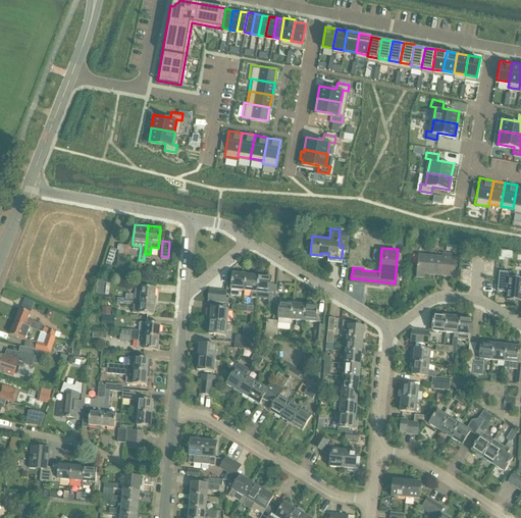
[(441,253),(418,251),(416,270),(417,270),(417,274),(421,274),(422,271),(453,274),(455,251),(441,250),(441,253)]
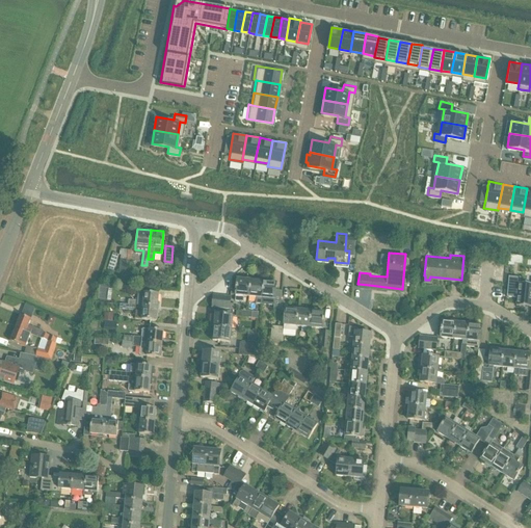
[(508,273),(506,293),(516,294),(515,302),(530,304),(530,301),(530,298),(530,281),(520,280),(520,274),(508,273)]
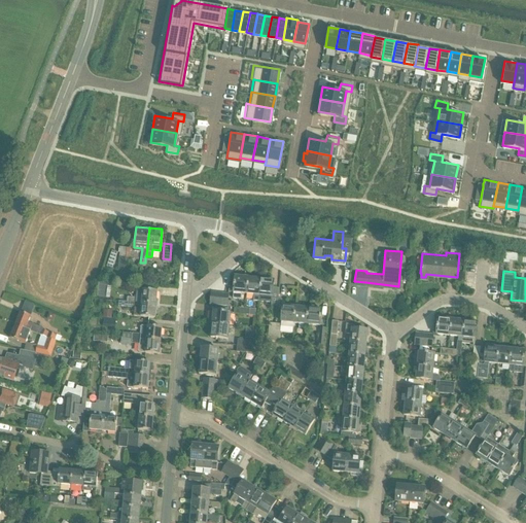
[(246,290),(247,274),(235,273),(234,283),(233,287),(233,288),(233,294),(241,295),(241,290),(246,290)]
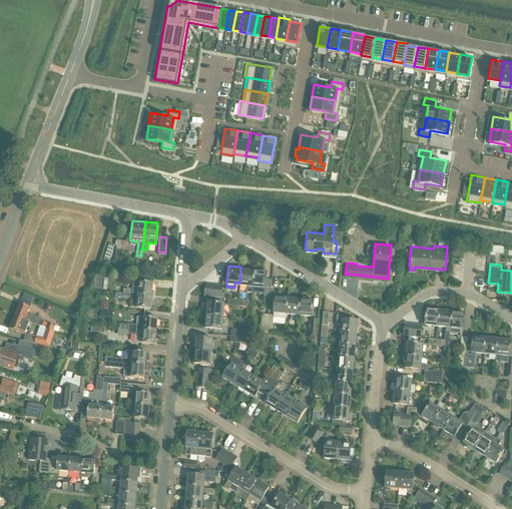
[(240,267),(239,283),(246,284),(245,290),(251,290),(253,268),(240,267)]
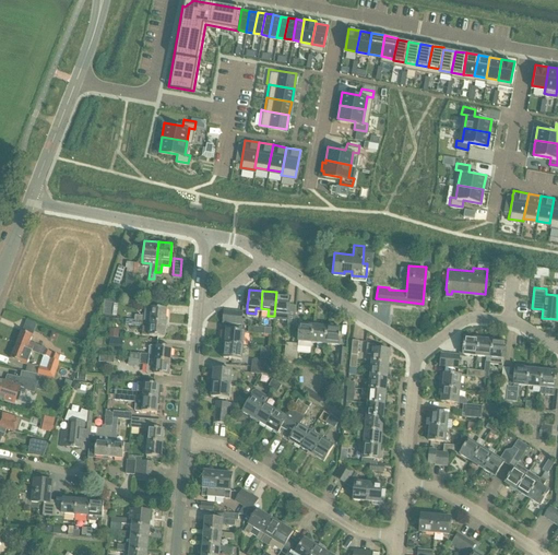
[(287,317),(288,310),(289,294),(276,292),(274,316),(287,317)]
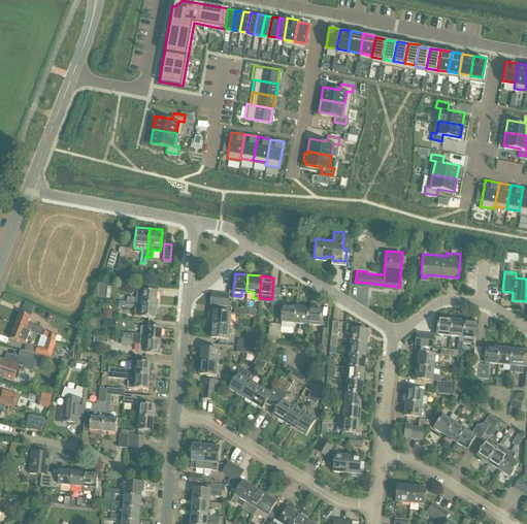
[(97,293),(105,294),(107,283),(107,280),(101,279),(101,281),(99,280),(97,293)]
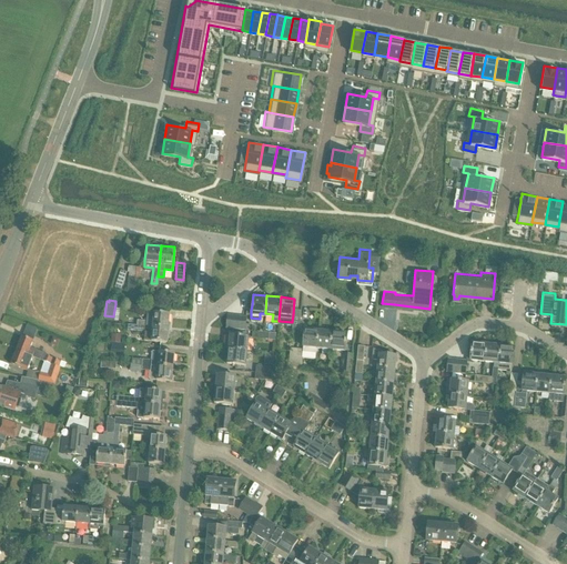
[(169,310),(153,309),(152,318),(145,316),(138,316),(137,322),(145,322),(152,323),(168,324),(169,310)]
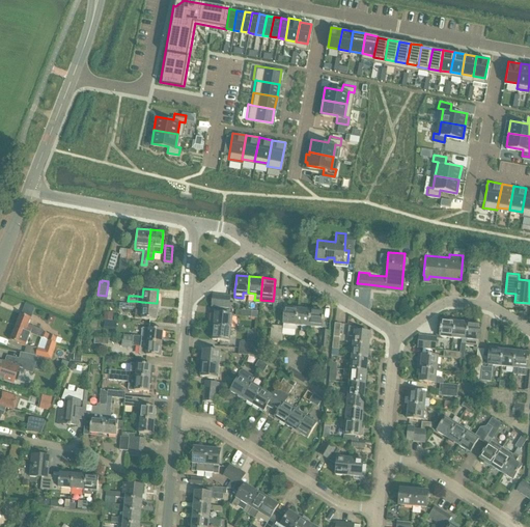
[(136,301),(128,301),(119,300),(118,305),(135,306),(134,314),(155,316),(157,303),(142,302),(136,301)]
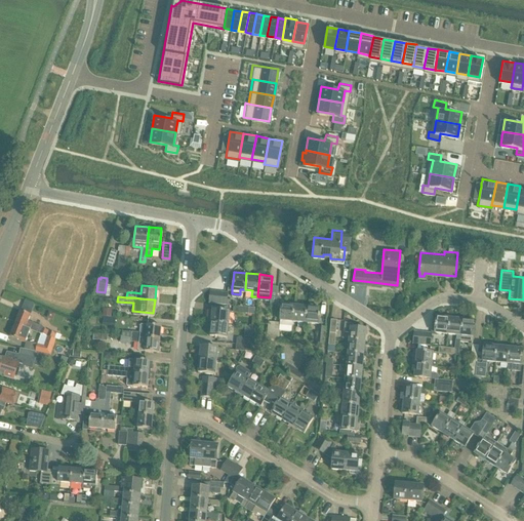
[(292,319),(294,303),(281,302),(279,320),(274,319),(272,337),(278,337),(279,322),(292,323),(292,319)]
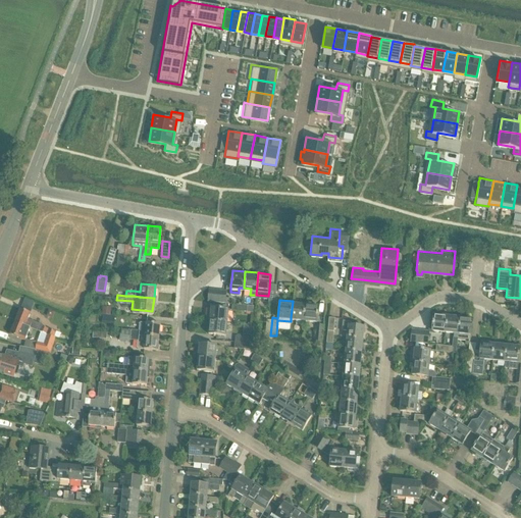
[(293,301),(291,317),(304,318),(305,302),(293,301)]
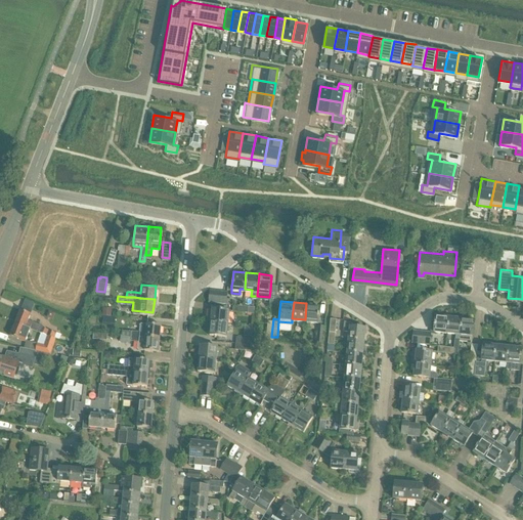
[(306,303),(305,319),(317,320),(319,304),(306,303)]
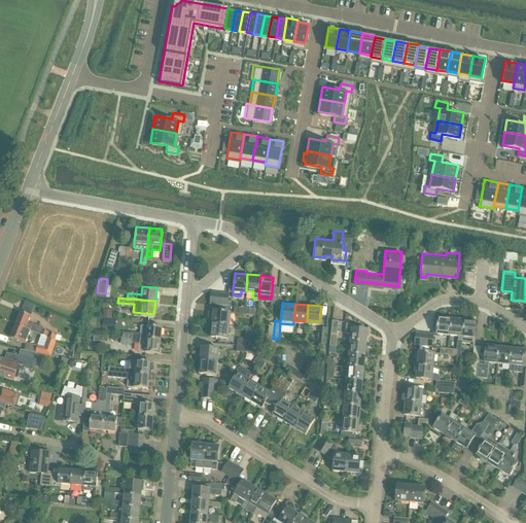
[(103,306),(102,314),(110,315),(111,307),(103,306)]
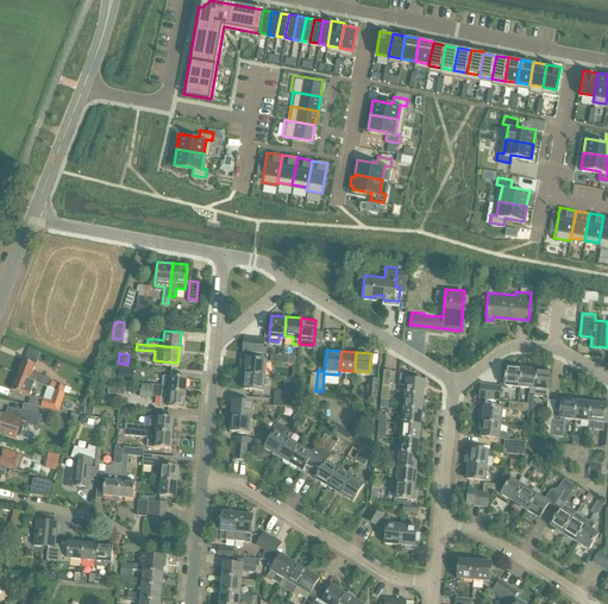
[(242,356),(240,370),(244,371),(264,372),(267,358),(245,356),(242,356)]
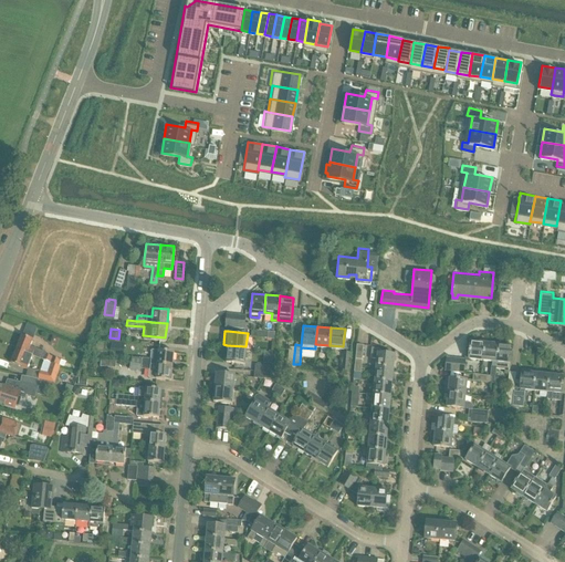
[(21,332),(16,345),(32,352),(51,360),(58,362),(60,363),(69,366),(71,361),(44,351),(45,349),(29,342),(32,335),(21,332)]
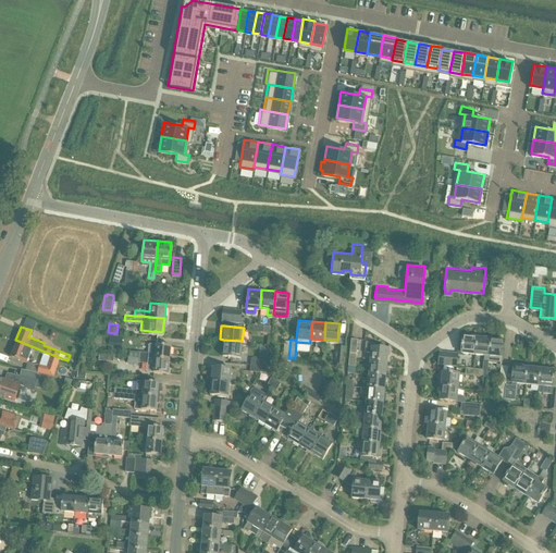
[(462,333),(460,351),(474,352),(476,334),(462,333)]
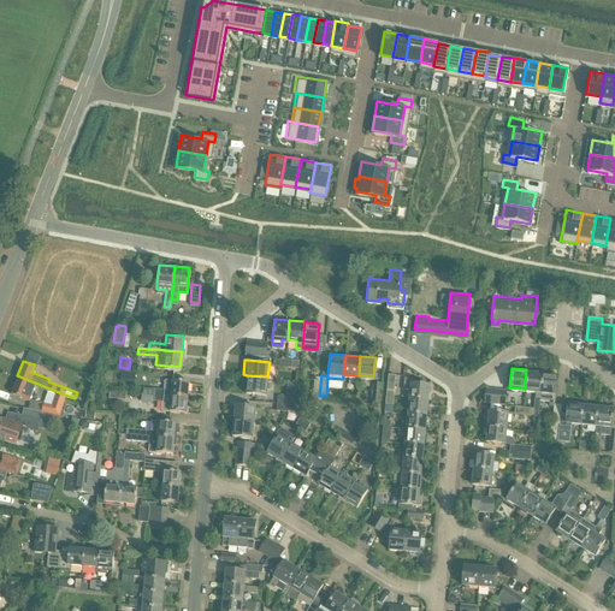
[(526,369),(525,389),(534,390),(534,395),(539,395),(539,390),(542,372),(526,369)]
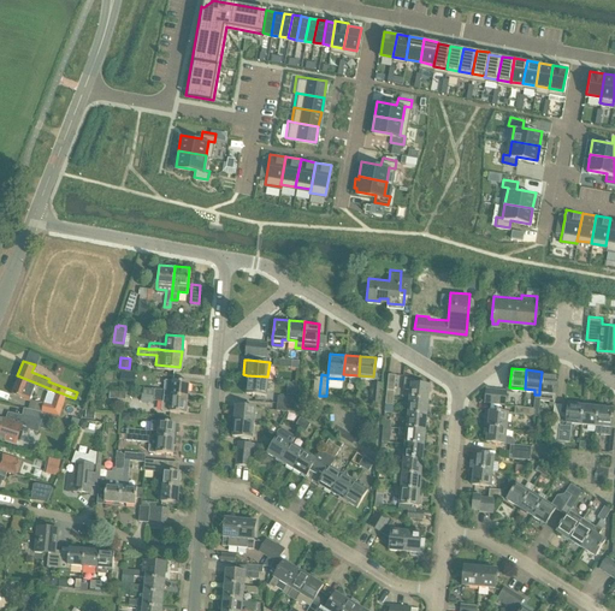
[(388,372),(385,393),(394,393),(394,390),(394,387),(395,372),(388,372)]
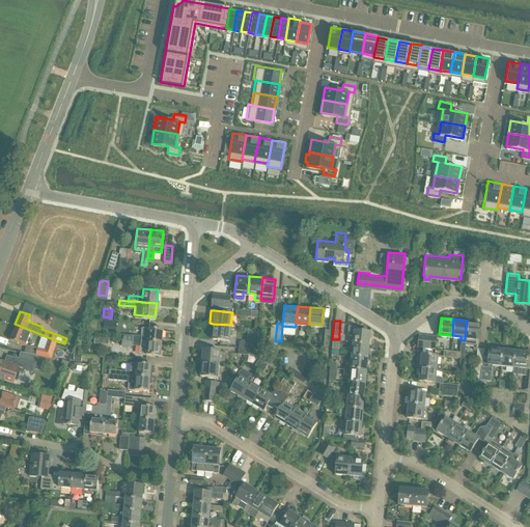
[(479,322),(467,321),(465,336),(465,340),(465,342),(472,343),(472,345),(477,347),(479,322)]
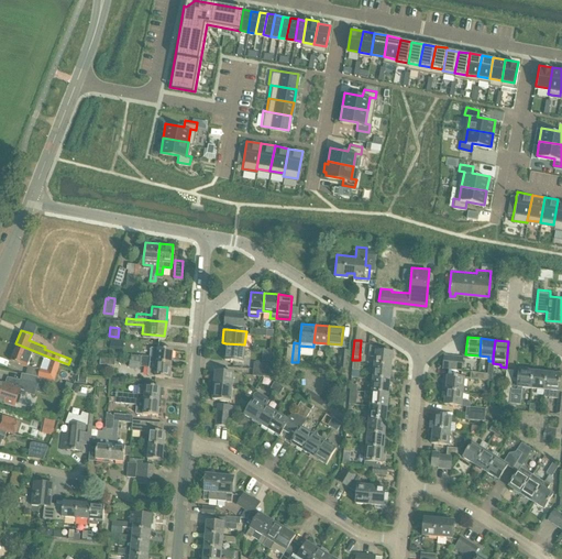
[(32,350),(15,343),(10,358),(25,363),(29,357),(32,350)]
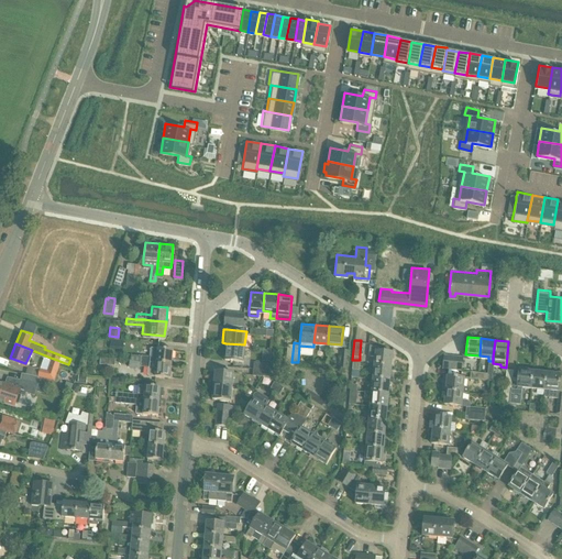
[(226,343),(224,357),(243,359),(244,344),(226,343)]
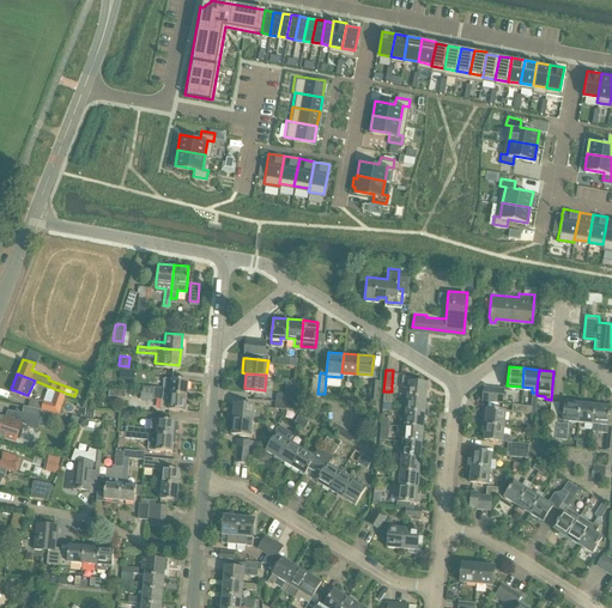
[(407,385),(407,394),(425,395),(428,381),(410,378),(411,375),(403,374),(401,384),(407,385)]
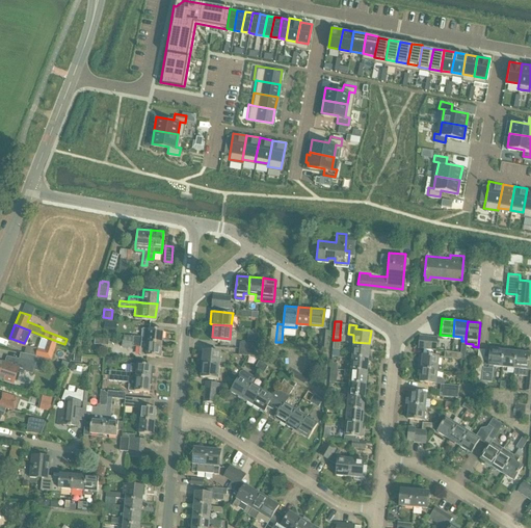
[(140,339),(148,339),(162,341),(163,327),(142,325),(141,334),(140,339)]
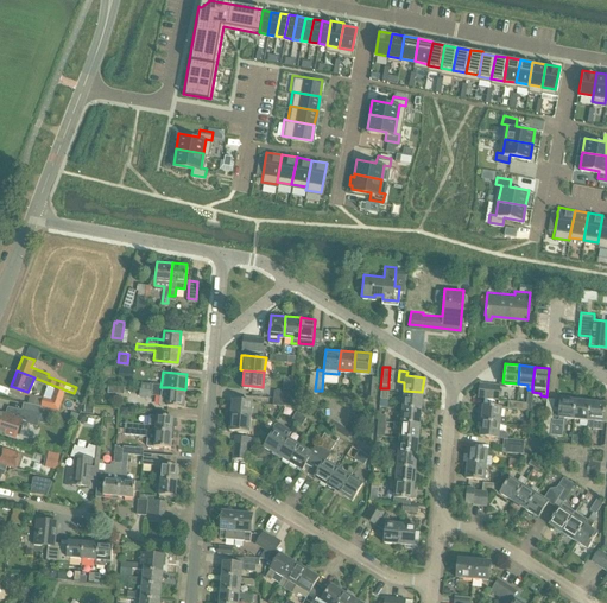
[(55,386),(50,397),(43,395),(40,402),(55,406),(57,406),(64,389),(62,388),(55,386)]
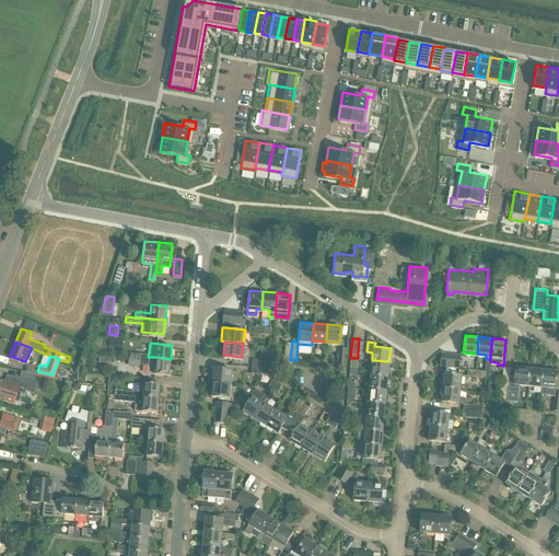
[(171,359),(155,357),(148,357),(140,356),(139,361),(148,361),(147,371),(169,373),(171,359)]
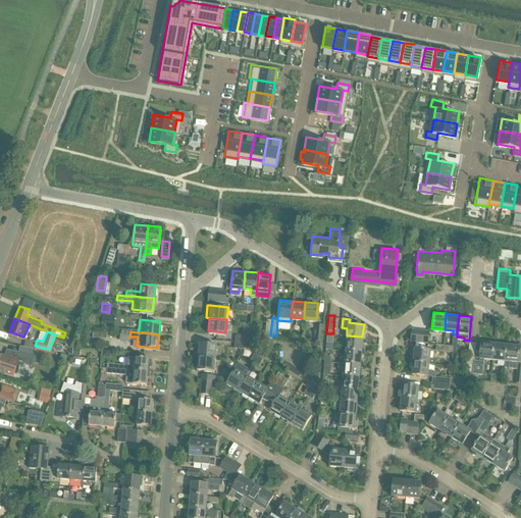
[(361,350),(362,337),(347,335),(345,348),(361,350)]
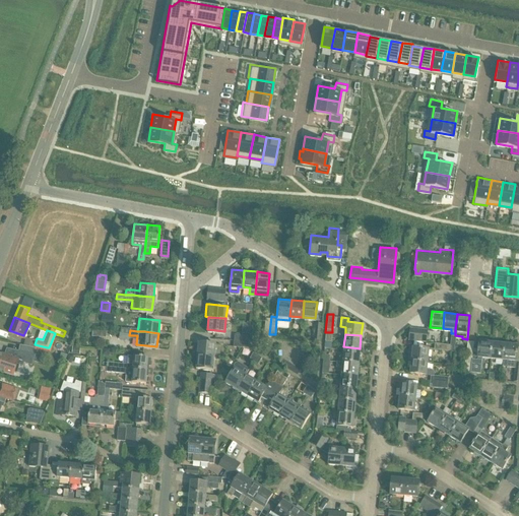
[(478,338),(476,355),(476,357),(471,357),(469,374),(475,375),(475,370),(480,371),(481,356),(490,356),(492,339),(478,338)]
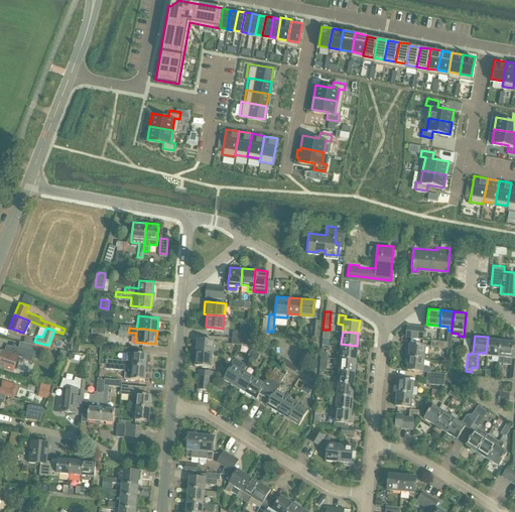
[(196,350),(213,352),(214,339),(197,337),(196,350)]
